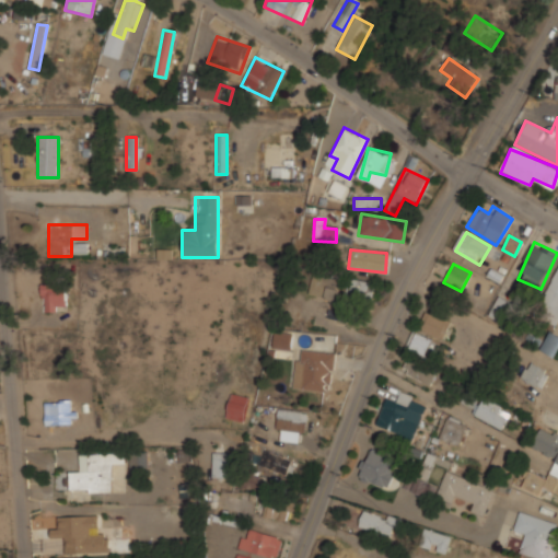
[(557,318),(557,265),(546,292),(557,298),(557,310),(556,313),(543,306),(537,320),(554,327),(557,318)]
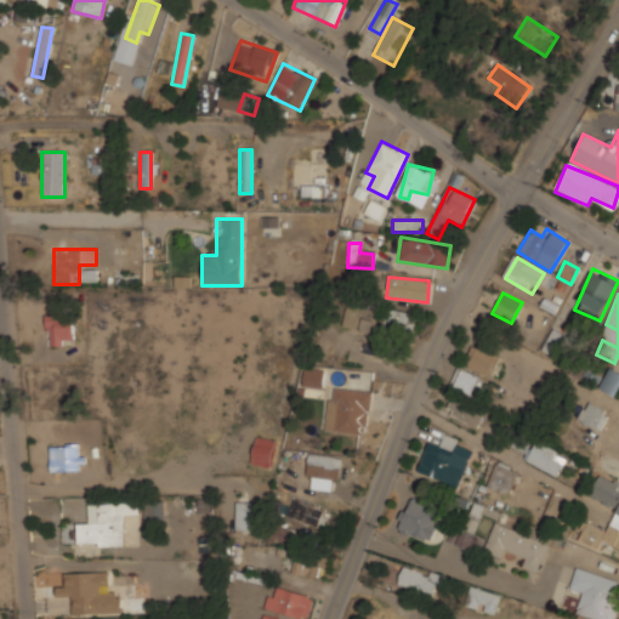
[(382,329),(412,334),(414,314),(345,302),(341,329),(381,336),(382,329)]
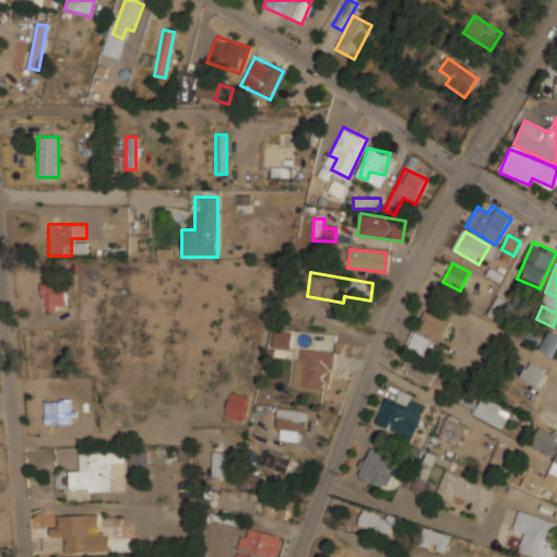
[(64,283),(39,283),(40,311),(66,311),(64,283)]
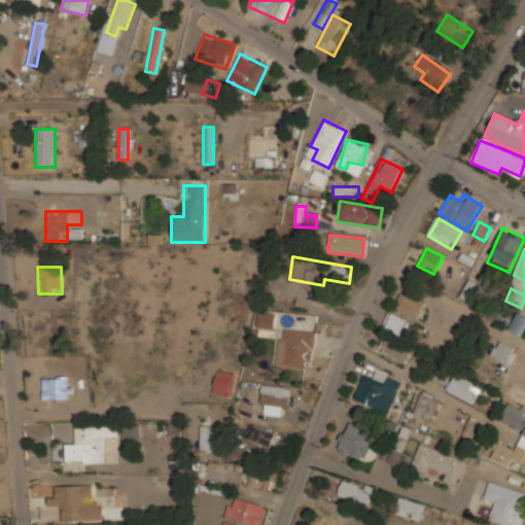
[(415,320),(423,303),(399,291),(391,309),(415,320)]
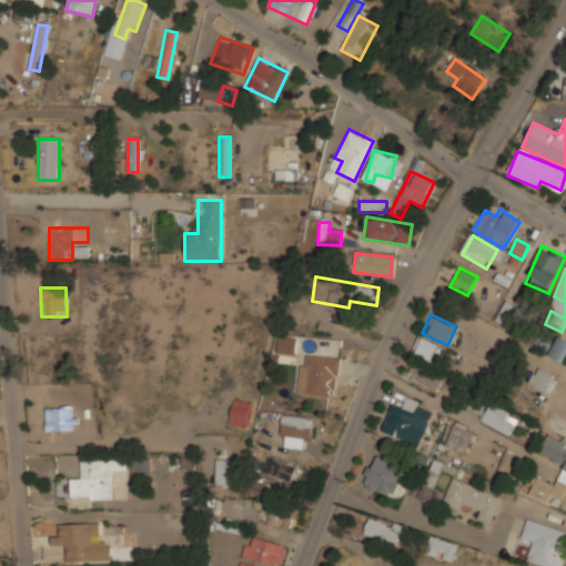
[(296,337),(278,335),(275,354),(295,356),(296,337)]
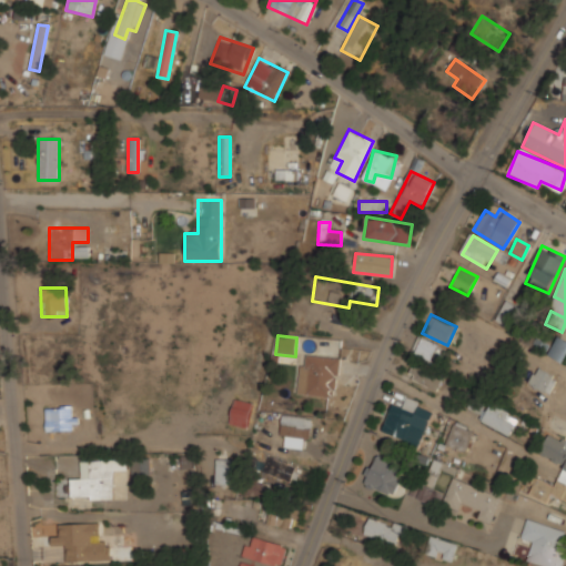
[(437,366),(446,350),(418,336),(411,353),(437,366)]
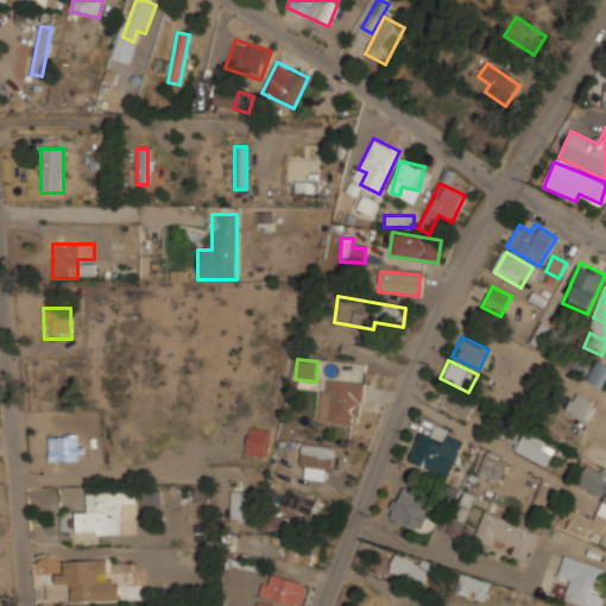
[(605,363),(591,363),(591,385),(605,385),(605,363)]
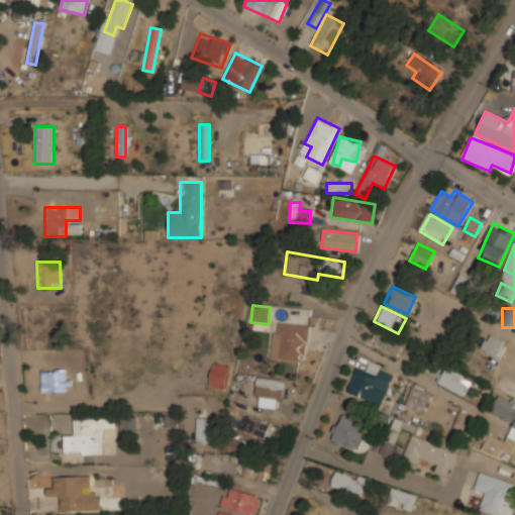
[(305,364),(309,327),(273,322),(268,359),(305,364)]
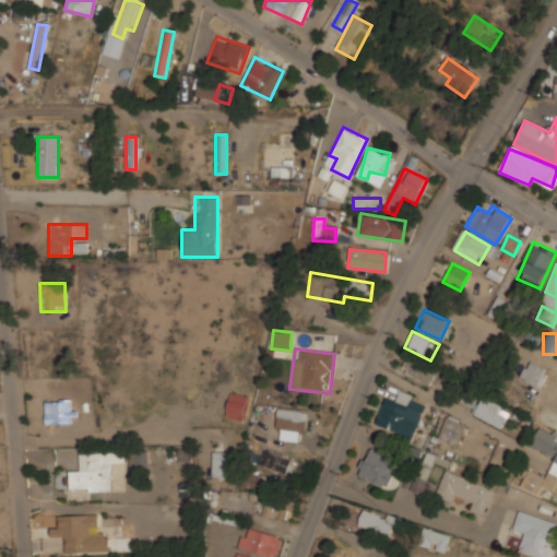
[(435,370),(405,357),(399,372),(428,386),(435,370)]
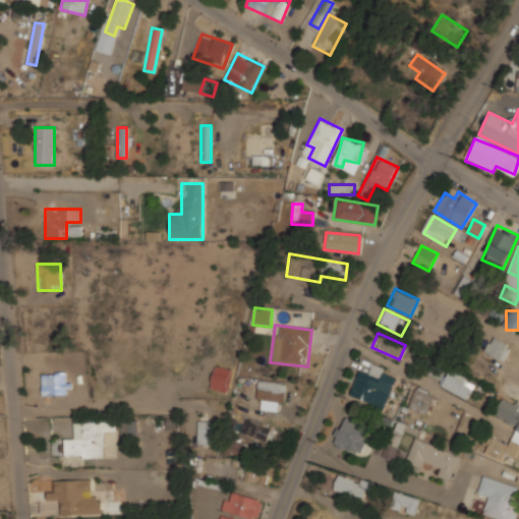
[(504,362),(510,345),(489,337),(482,353),(504,362)]
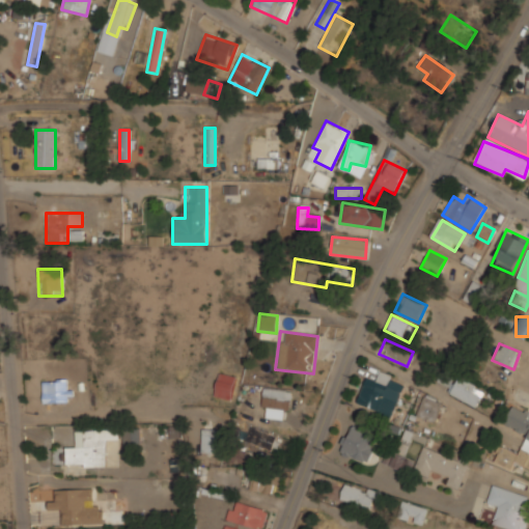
[(448,387),(445,392),(474,409),(482,393),(443,371),(437,381),(448,387)]
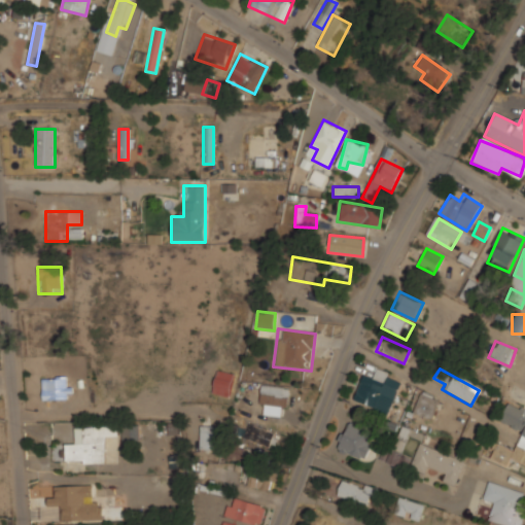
[(211,394),(229,397),(234,374),(216,370),(211,394)]
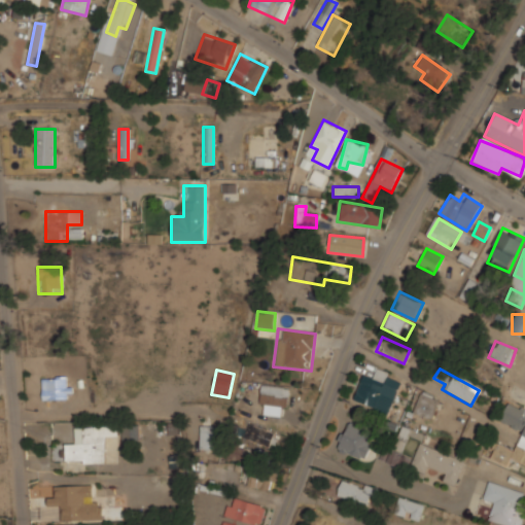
[(361,375),(352,403),(388,416),(401,380),(376,370),(372,379),(361,375)]
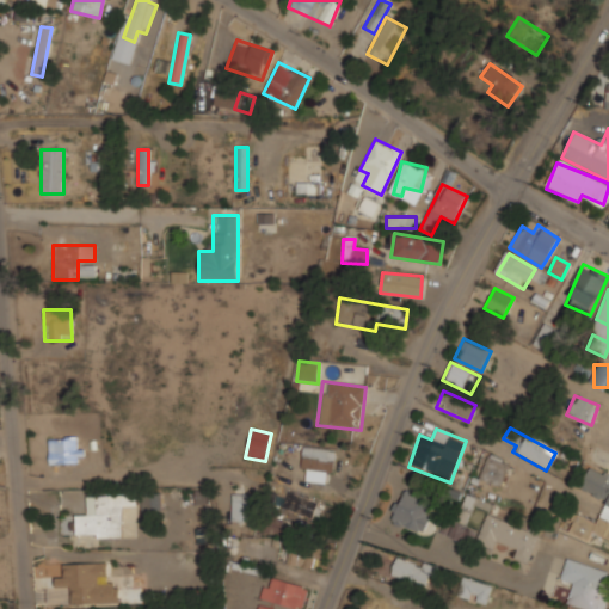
[(48,438),(48,466),(78,466),(78,438),(48,438)]
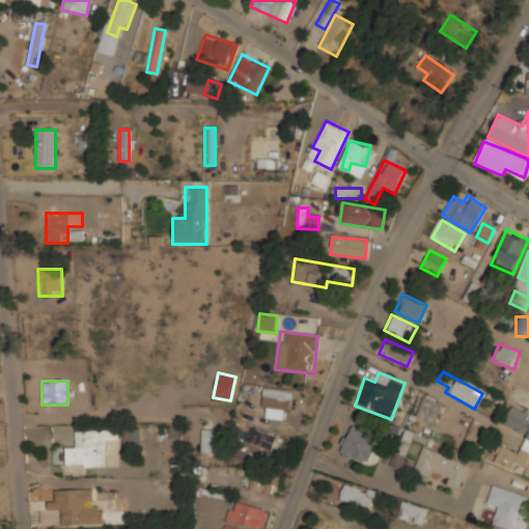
[(291,391),(262,388),(260,408),(289,412),(291,391)]
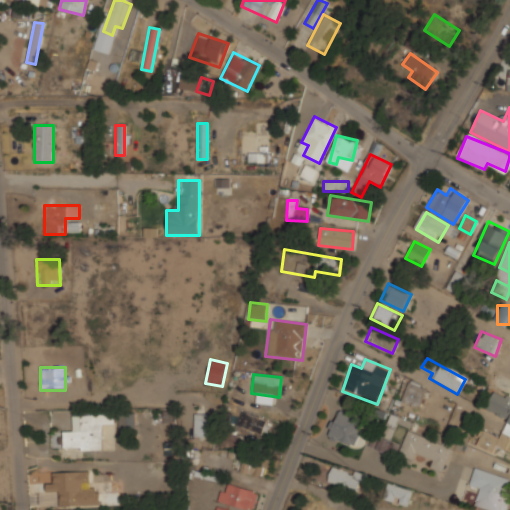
[(417,409),(426,389),(408,381),(399,401),(417,409)]
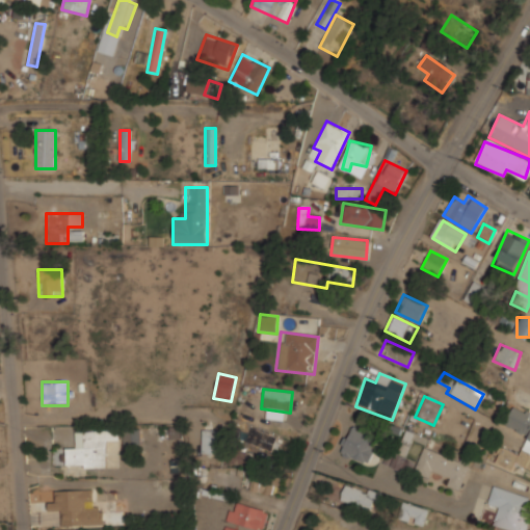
[(504,428),(526,434),(521,454),(498,448),(494,466),(512,471),(514,465),(528,469),(529,460),(529,401),(528,411),(510,406),(504,428)]
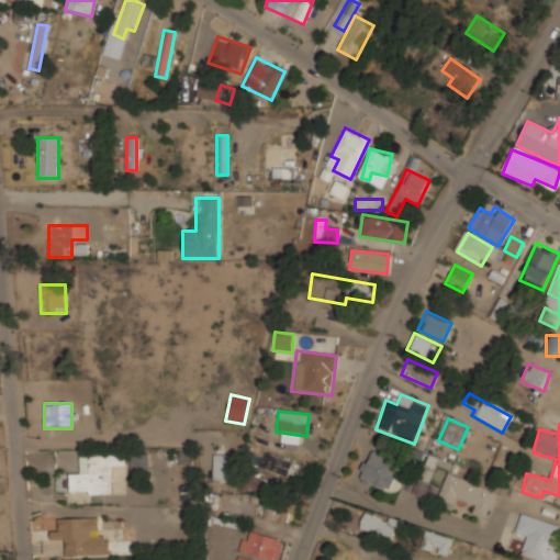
[(402,463),(370,450),(357,481),(389,494),(402,463)]
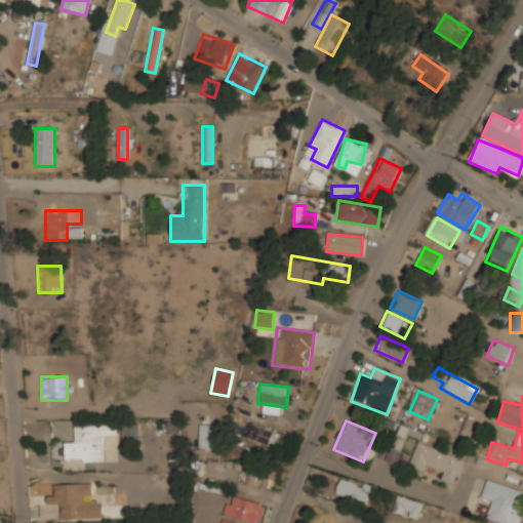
[(176,423),(166,423),(166,436),(177,435),(176,423)]
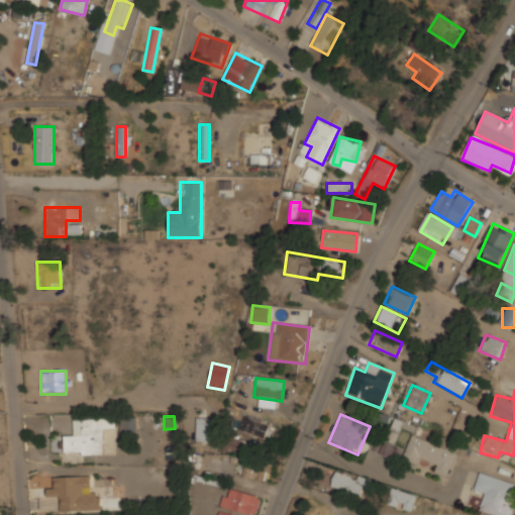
[(265,441),(272,425),(248,416),(241,431),(265,441)]
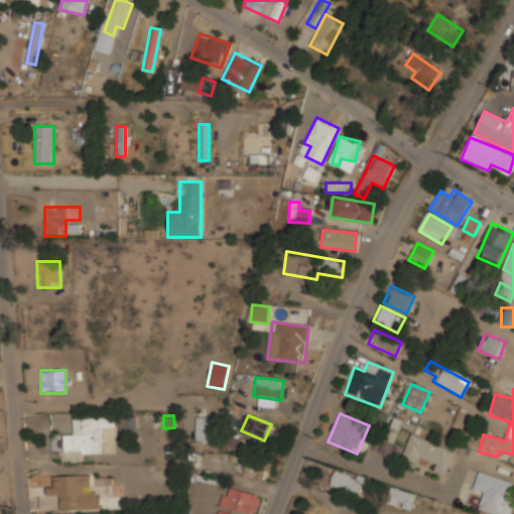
[(119,431),(138,431),(138,417),(119,417),(119,431)]
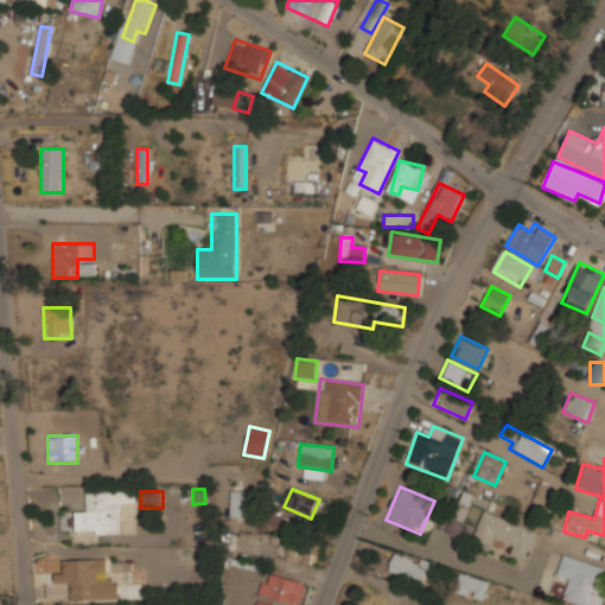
[(120,534),(120,503),(134,503),(134,492),(95,492),(96,511),(74,511),(74,534),(120,534)]
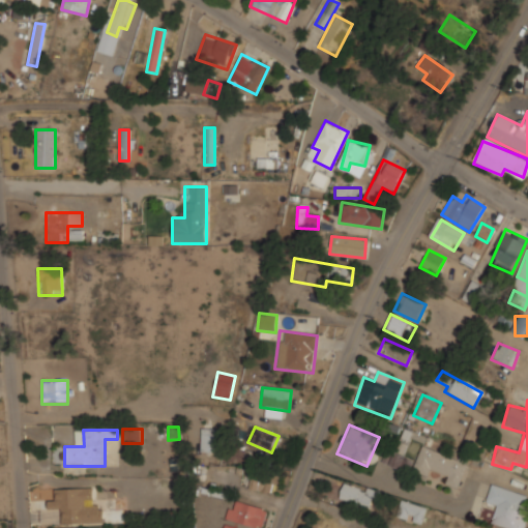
[(218,453),(218,431),(200,431),(200,453),(218,453)]
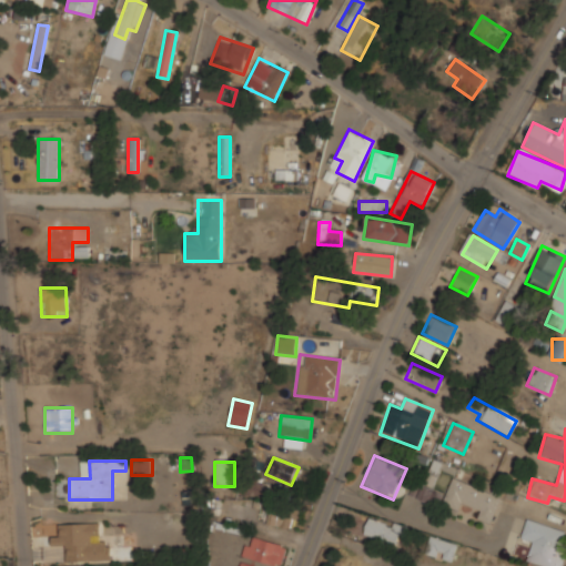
[(491,525),(499,494),(451,479),(443,502),(478,513),(476,521),(491,525)]
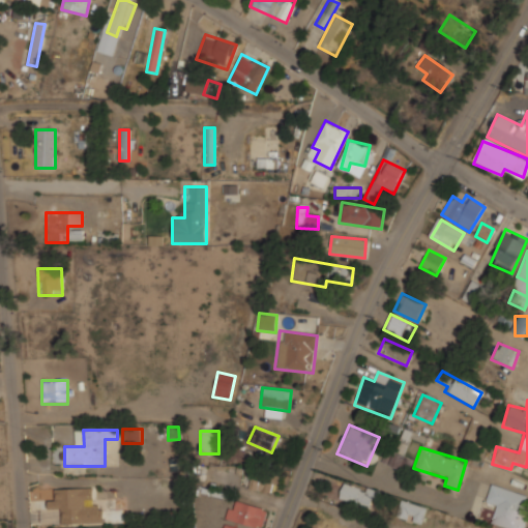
[(408,472),(411,460),(391,455),(388,467),(408,472)]
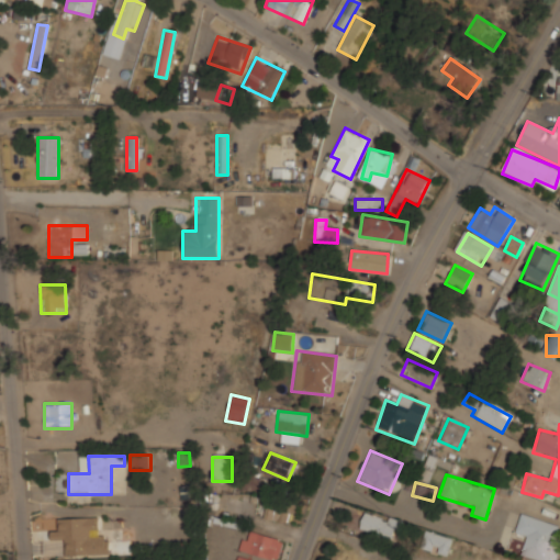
[(292,502),(262,503),(264,522),(292,521),(292,502)]
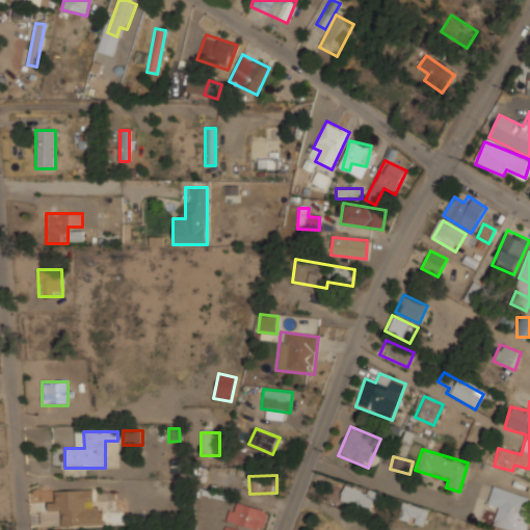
[(526,529),(527,481),(514,481),(514,487),(489,487),(488,506),(494,506),(494,529),(526,529)]
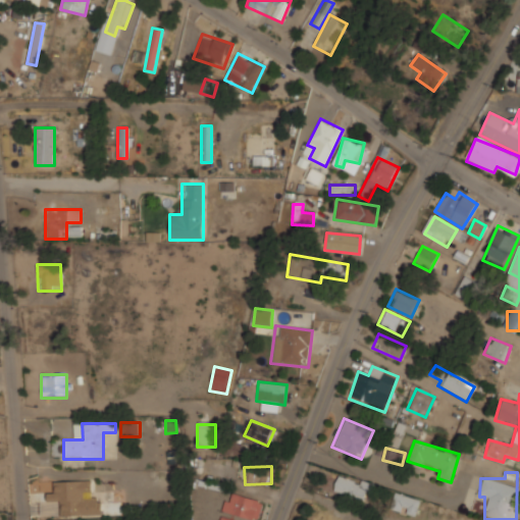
[(331,495),(366,506),(373,484),(339,473),(331,495)]
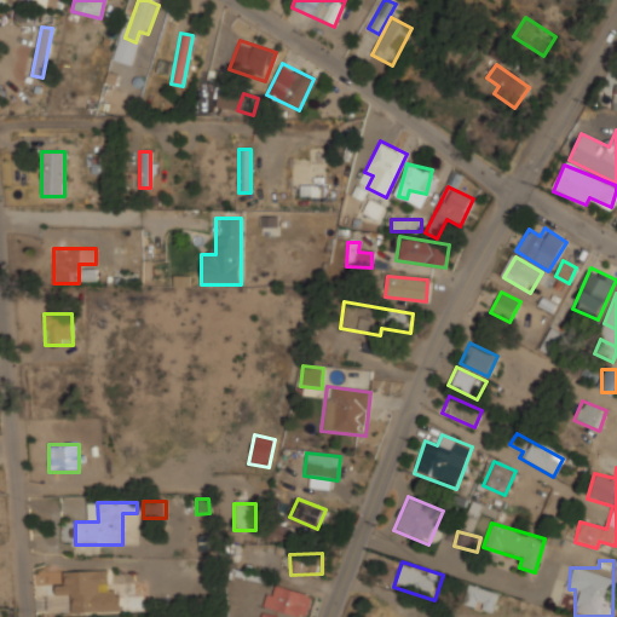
[(70,615),(119,612),(117,589),(108,590),(107,572),(63,574),(63,587),(55,587),(56,598),(69,597),(70,615)]
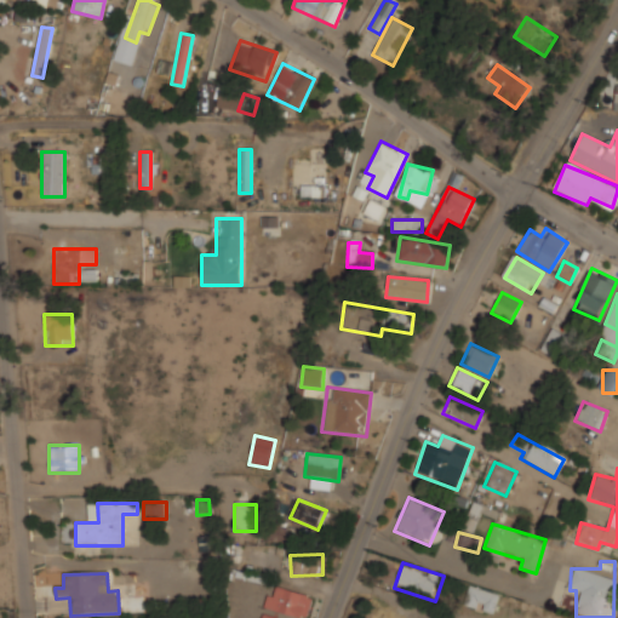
[(307,617),(313,596),(273,583),(264,607),(297,617),(307,617)]
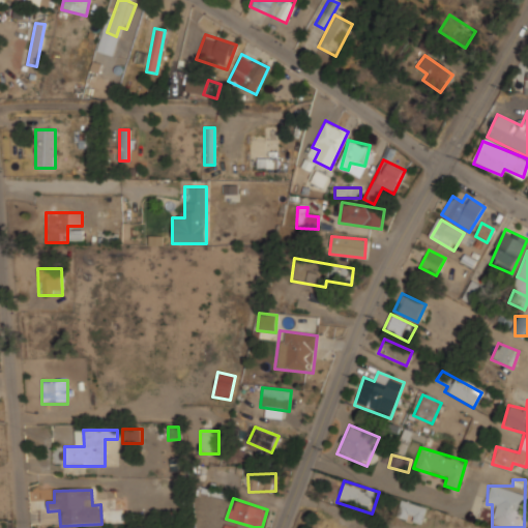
[(396,517),(420,526),(427,509),(402,500),(396,517)]
